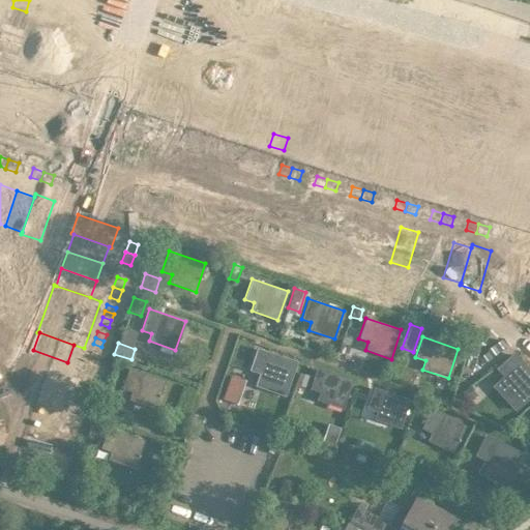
[(93,344),(91,350),(99,353),(101,347),(93,344)]
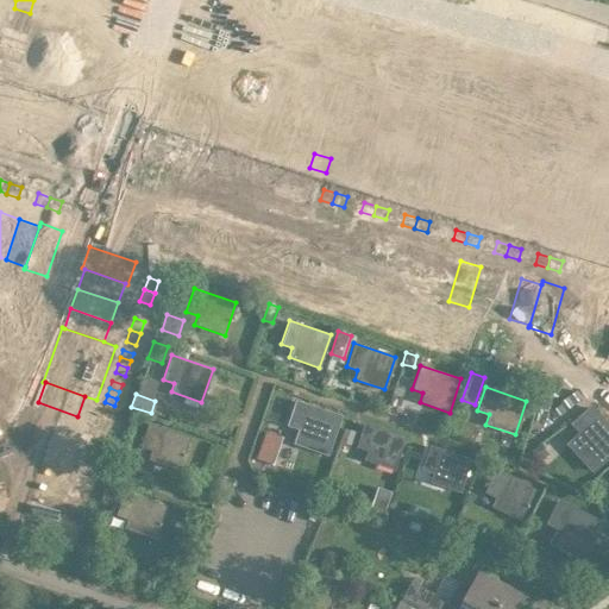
[(287,422),(299,427),(293,443),(327,454),(340,415),(295,400),(287,422)]
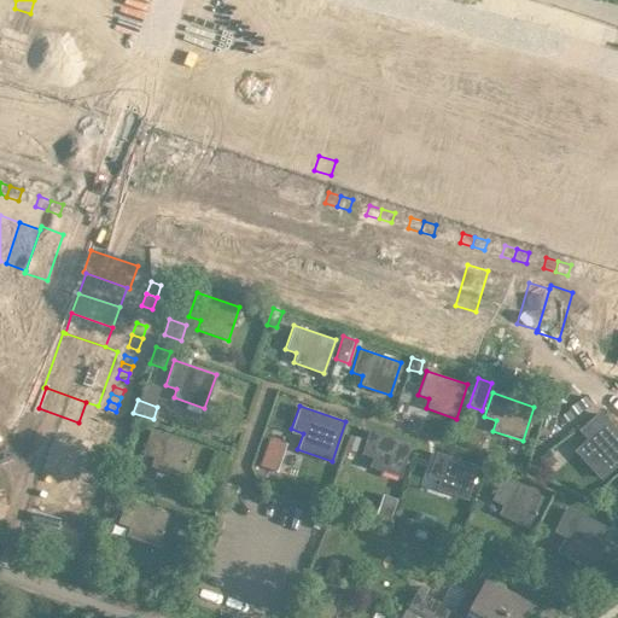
[(39,408),(31,429),(73,442),(79,423),(39,408)]
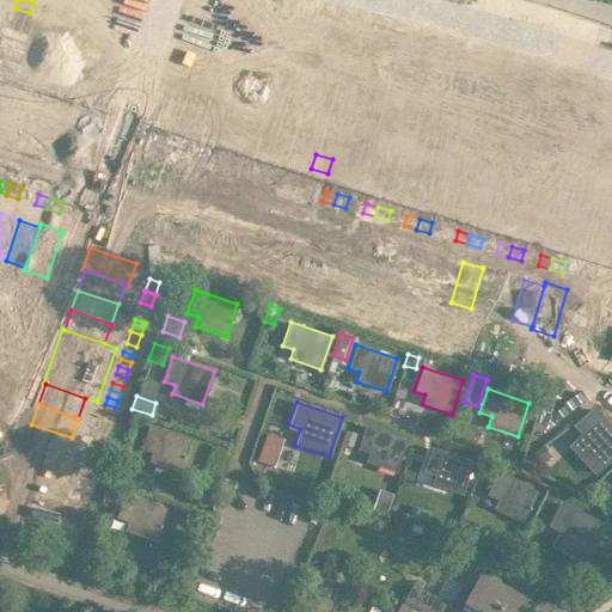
[(105,404),(101,416),(111,420),(115,408),(105,404)]
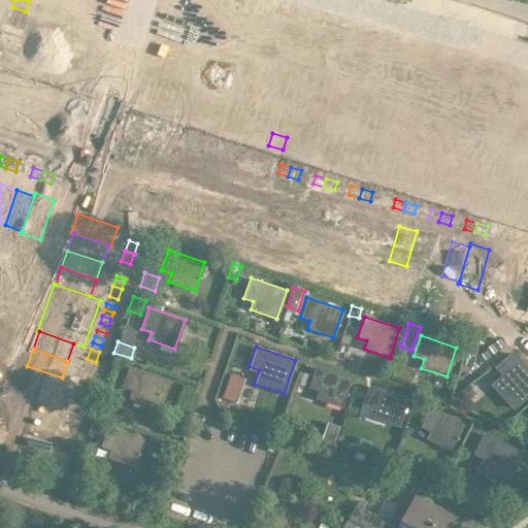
[(492,385),(513,407),(527,393),(527,370),(512,353),(496,367),(502,374),(492,385)]
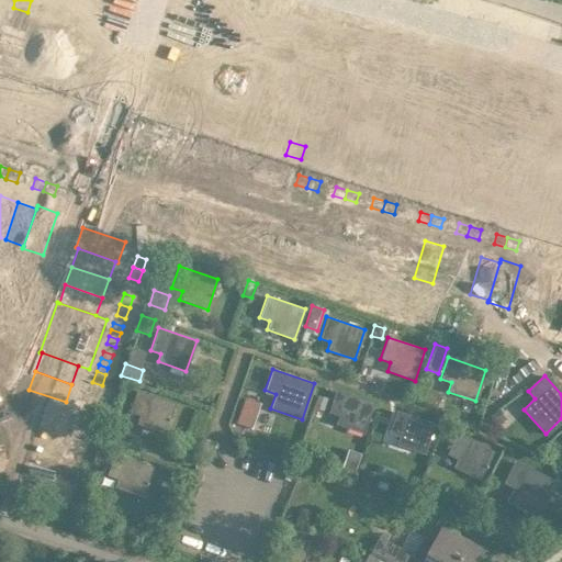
[(29,390),(22,407),(59,420),(66,402),(29,390)]
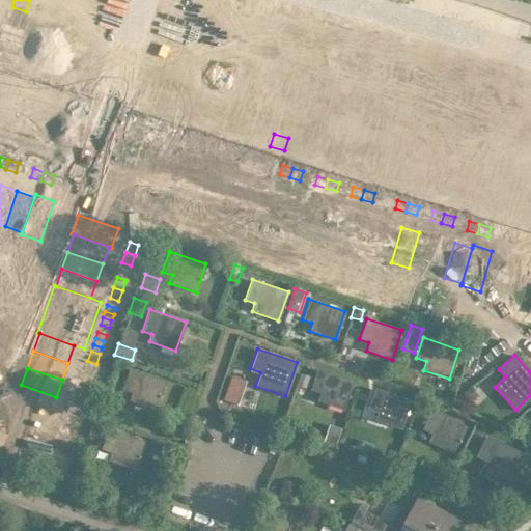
[(131,393),(129,399),(129,400),(155,410),(165,381),(129,368),(121,389),(131,393)]
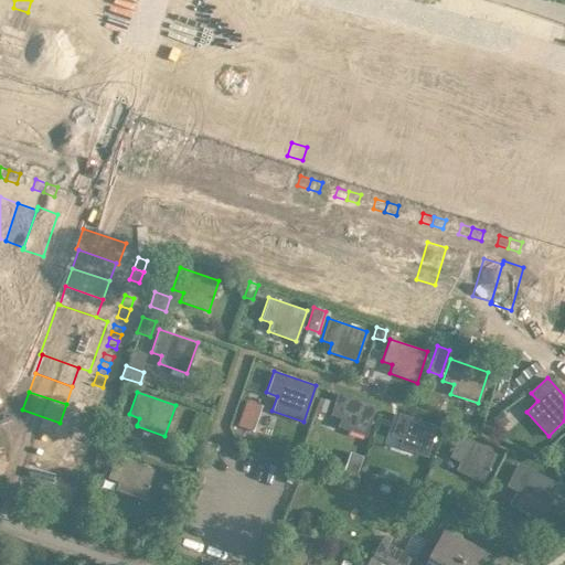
[(337,426),(365,436),(369,425),(375,405),(348,396),(338,393),(330,416),(340,418),(338,425),(337,426)]
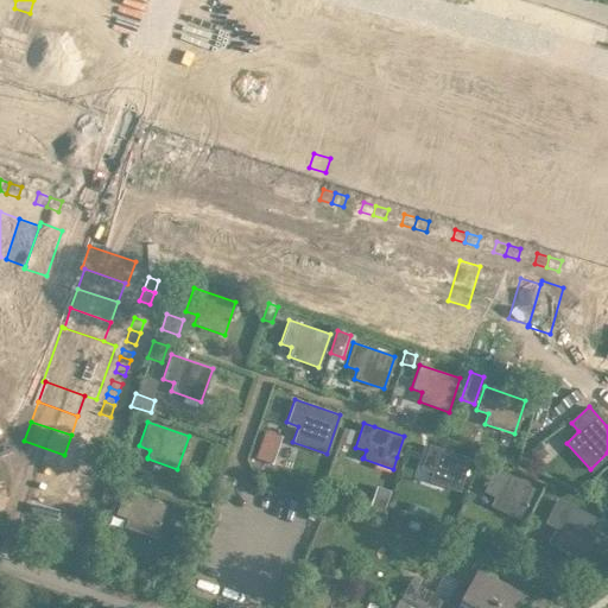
[(342,426),(337,441),(348,444),(353,430),(342,426)]
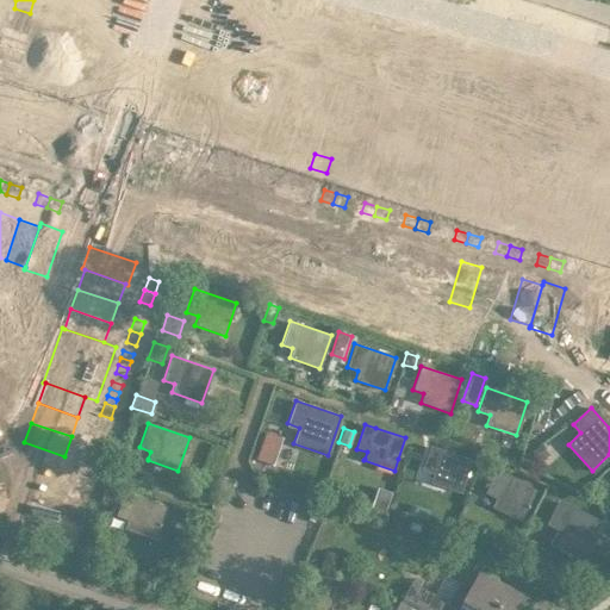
[(94,431),(91,443),(100,447),(105,435),(94,431)]
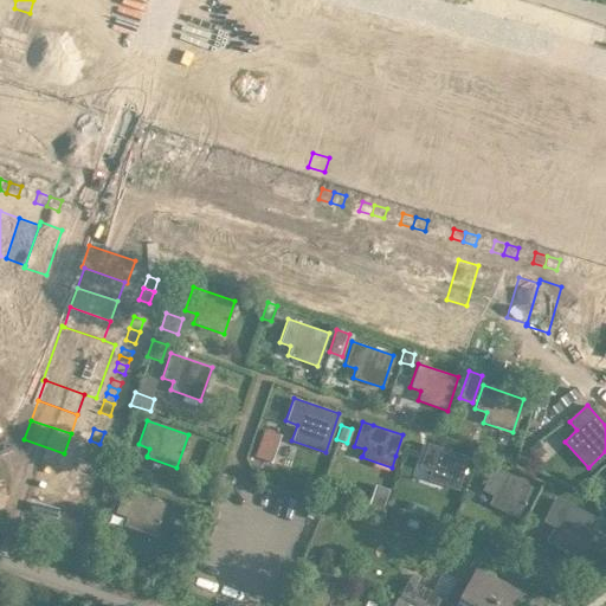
[(263,430),(253,457),(270,462),(278,434),(263,430)]
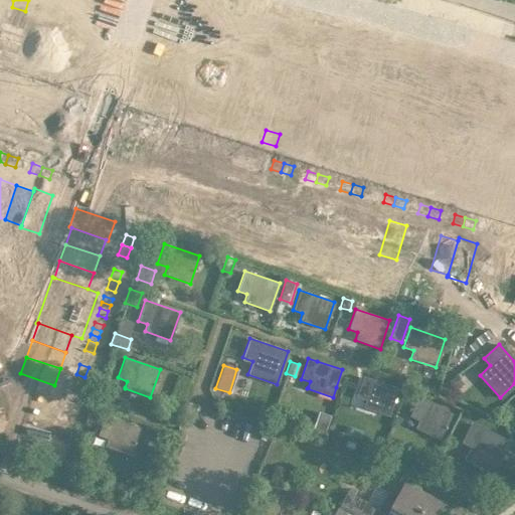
[(20,373),(14,390),(48,402),(54,385),(20,373)]
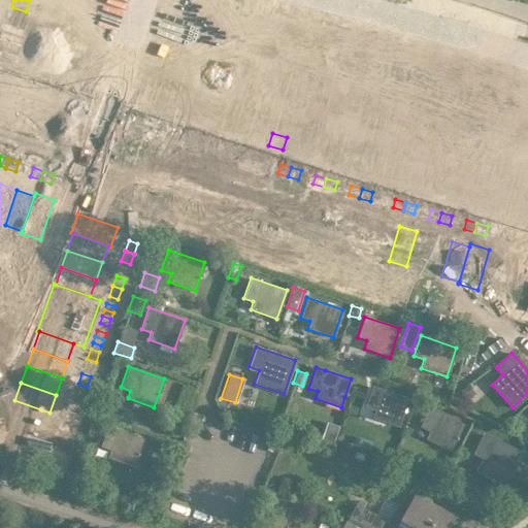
[(78,384),(74,394),(84,397),(87,387),(78,384)]
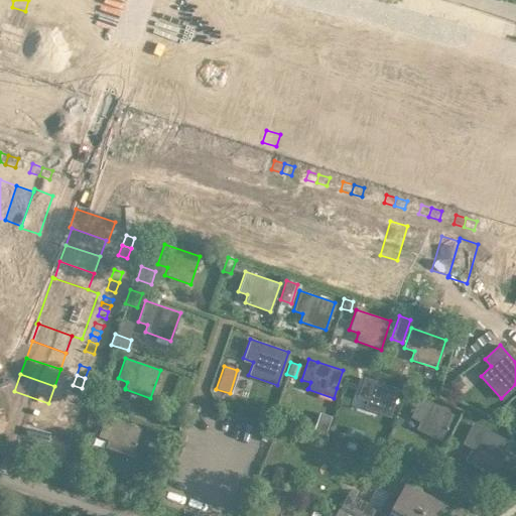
[(364,408),(389,416),(398,389),(373,381),(364,378),(357,398),(366,401),(364,408)]
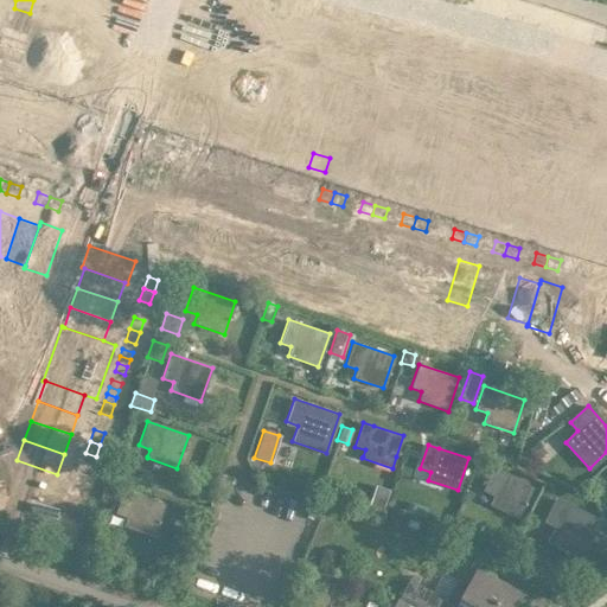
[(14,460),(7,481),(52,497),(61,475),(57,474),(17,460),(14,460)]
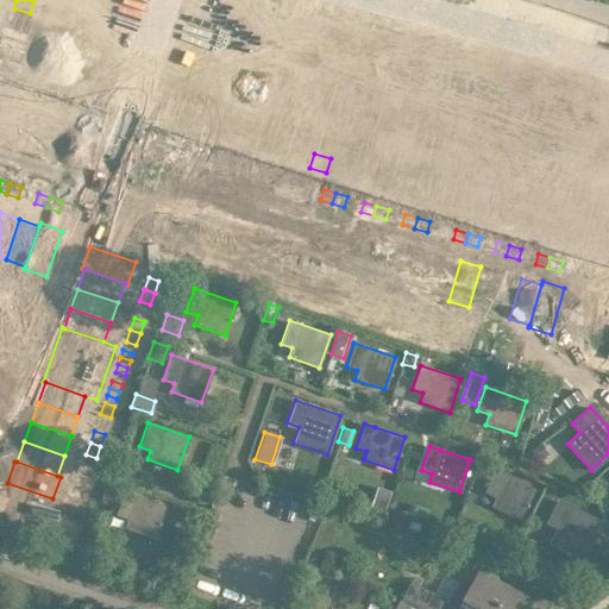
[(490,506),(519,520),(534,489),(506,475),(495,469),(484,493),(494,497),(490,506)]
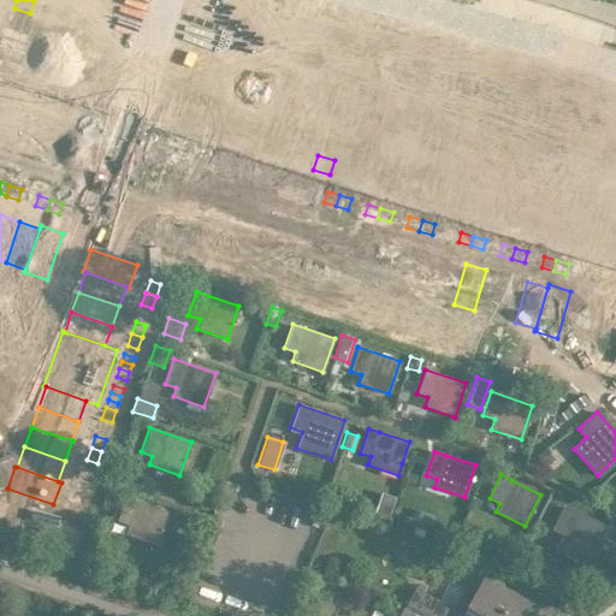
[(81,477),(77,489),(87,492),(92,480),(81,477)]
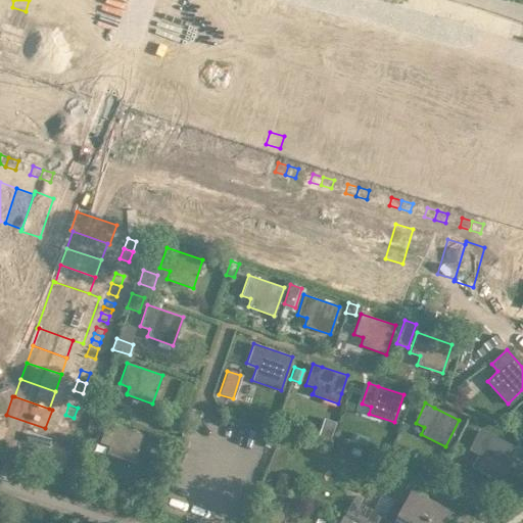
[(65,415),(61,425),(70,428),(74,418),(65,415)]
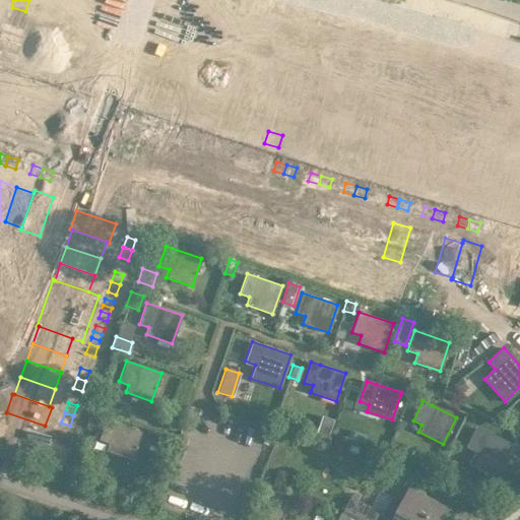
[(100,417),(93,438),(99,440),(108,443),(105,451),(131,460),(141,431),(106,419),(100,417)]
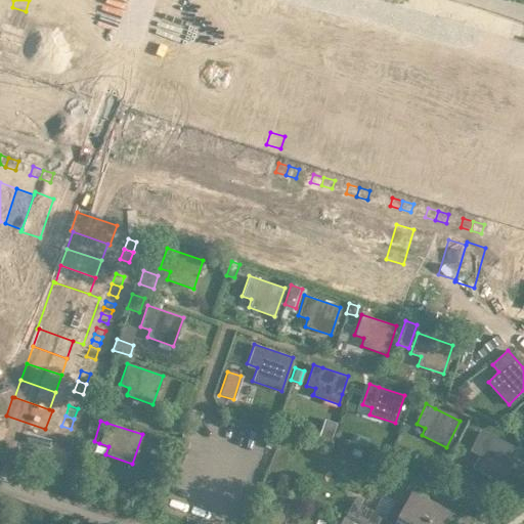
[(517,449),(480,431),(471,449),(480,453),(474,467),(500,481),(517,449)]
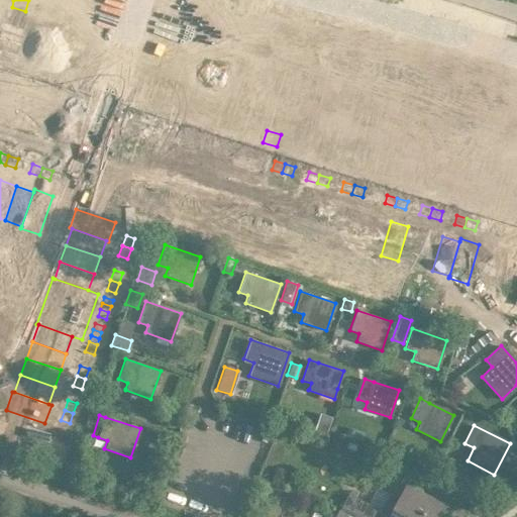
[(338,446),(343,433),(332,429),(327,442),(338,446)]
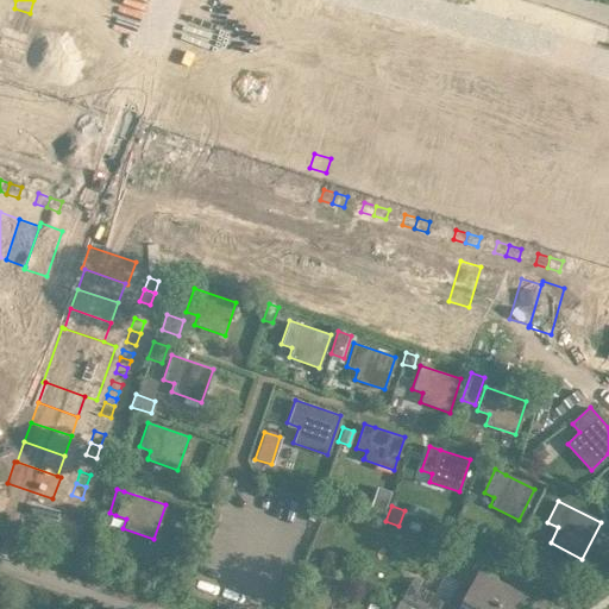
[(458,523),(453,533),(465,538),(469,528),(458,523)]
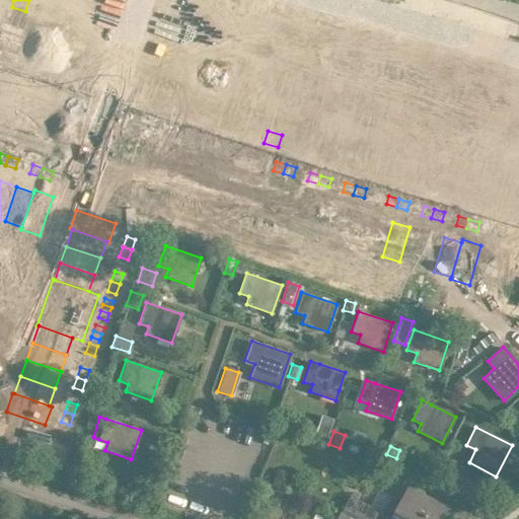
[(454,461),(445,455),(440,464),(449,469),(454,461)]
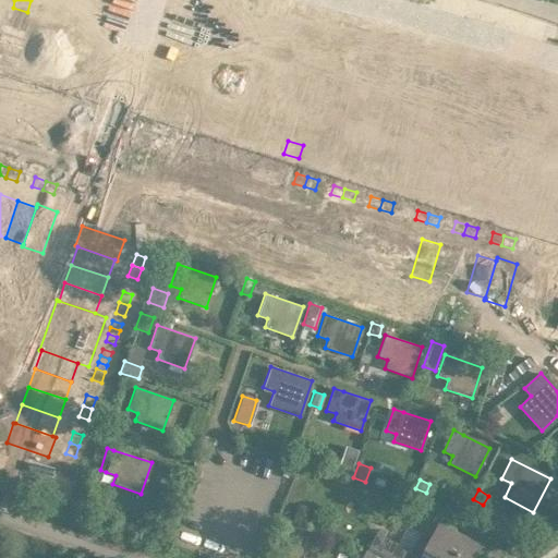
[(473,557),(481,546),(455,533),(437,524),(429,540),(420,535),(410,554),(417,557),(473,557)]
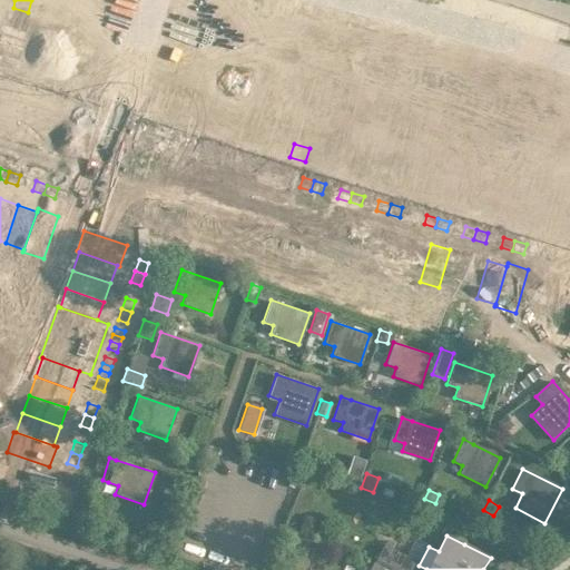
[(375,560),(395,569),(410,569),(415,560),(384,544),(375,560)]
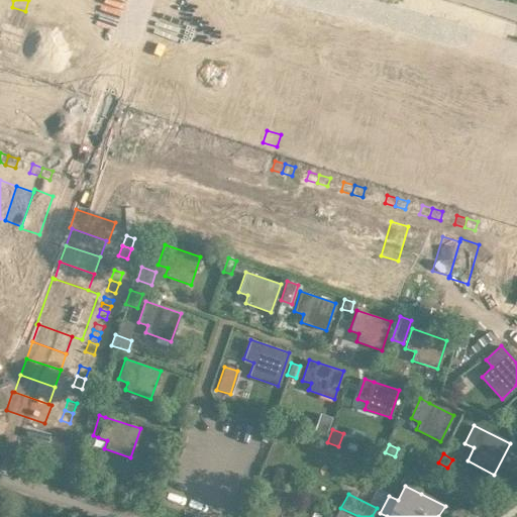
[(358,516),(340,508),(335,516),(358,516)]
